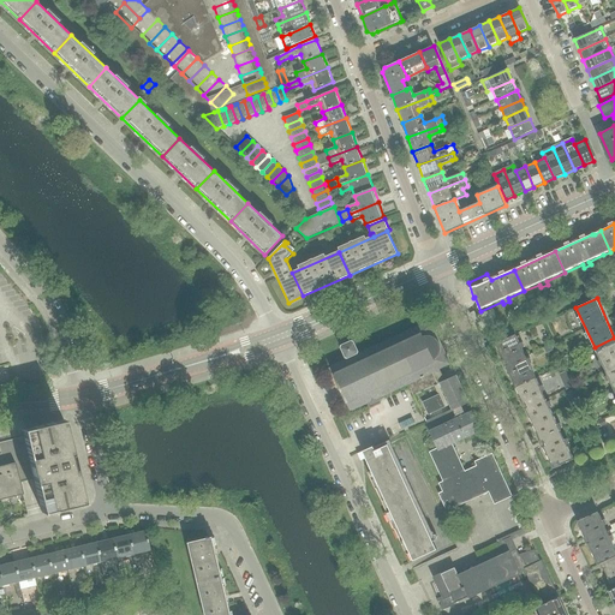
[(378,398),(408,383),(440,369),(451,364),(430,321),(359,353),(353,340),(340,346),(346,359),(330,366),(350,411),(368,402),(370,408),(381,404),(378,398)]
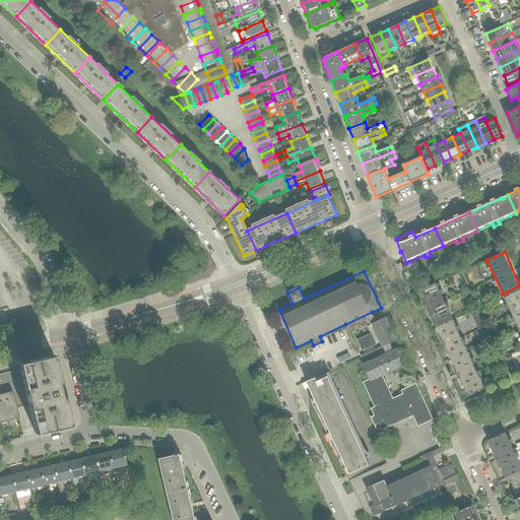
[(452,317),(437,283),(419,291),(435,324),(452,317)]
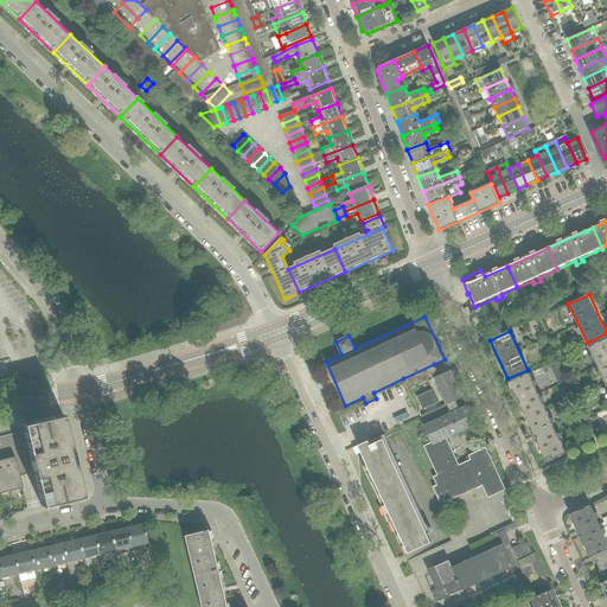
[(606,381),(606,333),(587,343),(605,382),(606,381)]
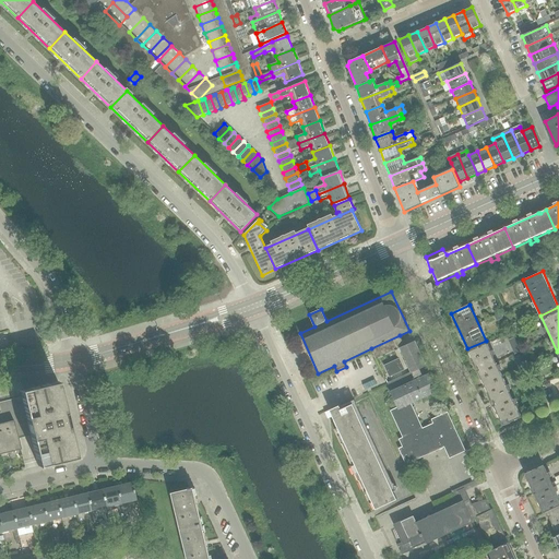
[(411,372),(419,369),(426,366),(415,342),(404,346),(400,335),(371,348),(377,359),(399,348),(411,372)]
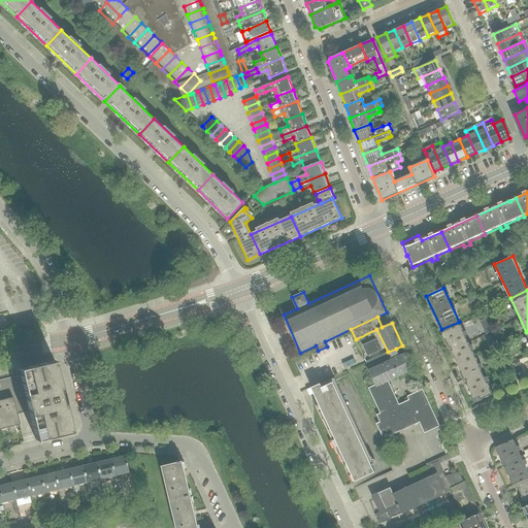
[(441,329),(457,363),(475,356),(459,322),(441,329)]
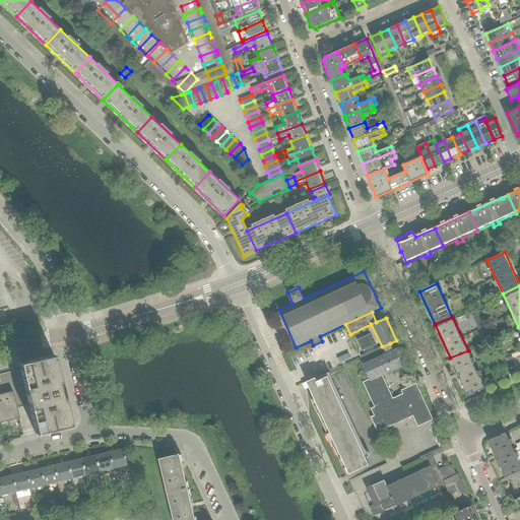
[(376,345),(371,334),(358,340),(363,351),(376,345)]
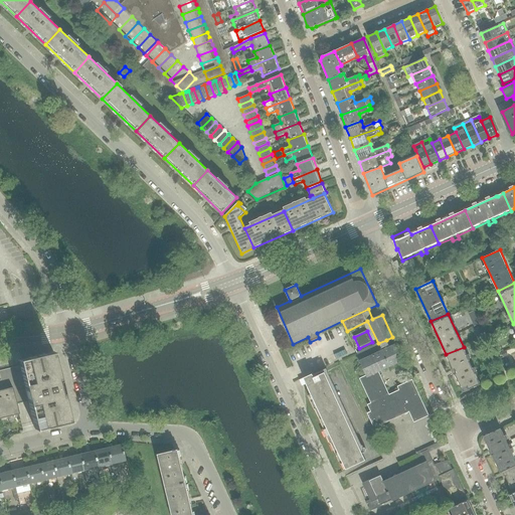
[(395,343),(357,358),(363,376),(360,377),(370,402),(367,403),(370,411),(367,412),(373,426),(410,412),(413,421),(427,415),(413,378),(396,385),(398,389),(388,393),(379,370),(402,361),(395,343)]
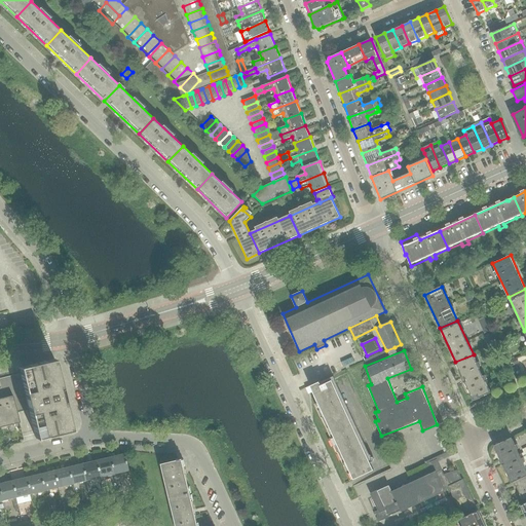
[(455,362),(472,396),(478,392),(480,398),(491,392),(474,354),(455,362)]
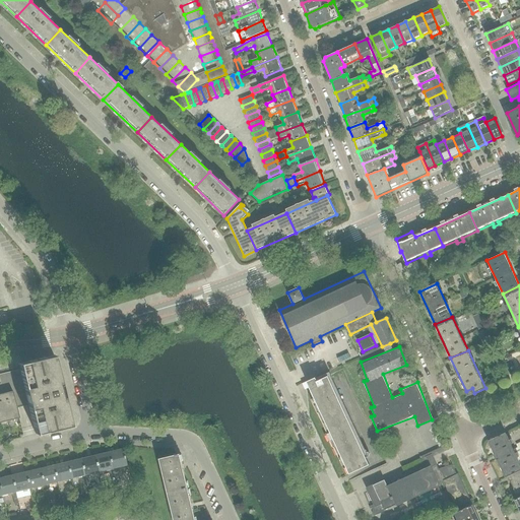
[(0,423),(8,420),(18,418),(23,437),(36,434),(70,426),(64,396),(55,398),(54,391),(48,392),(42,365),(0,374),(0,423)]
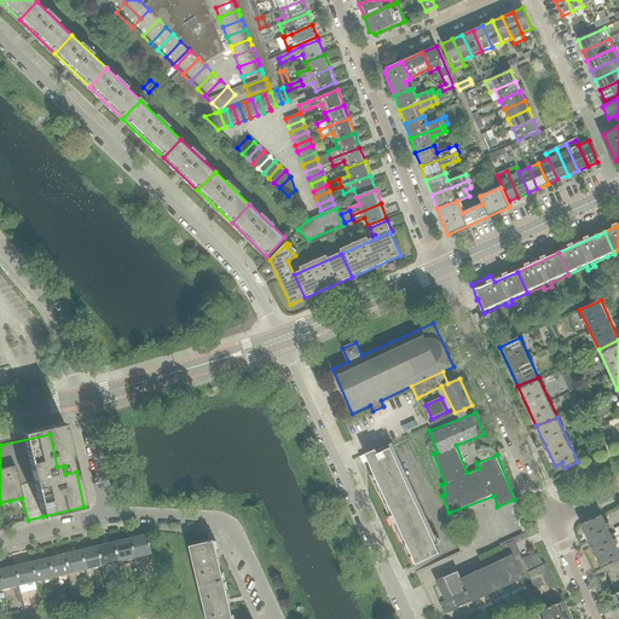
[(371,476),(414,567),(441,555),(392,449),(379,455),(377,450),(366,456),(375,475),(371,476)]
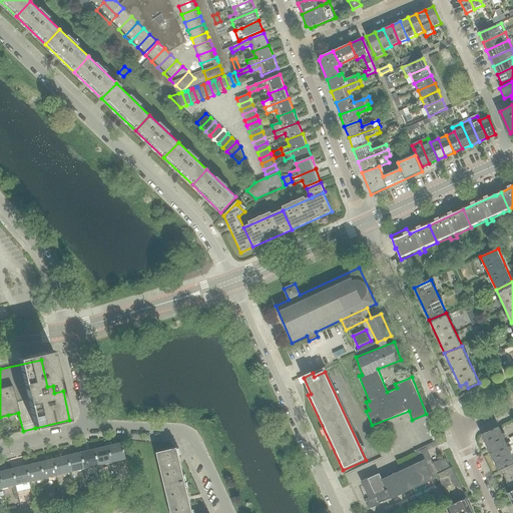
[(512,464),(512,455),(499,427),(482,435),(499,471),(501,470),(512,464)]
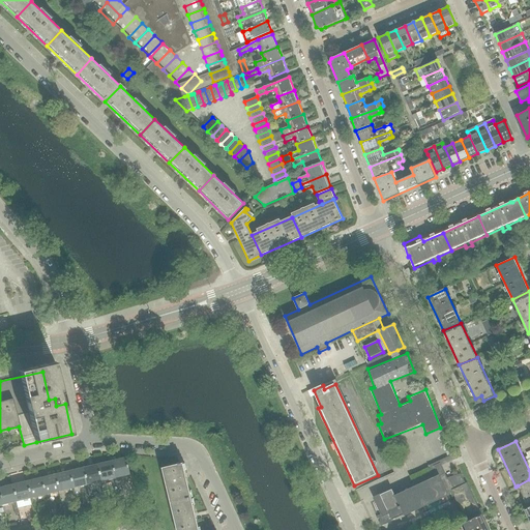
[(455,460),(453,455),(428,467),(430,471),(455,460)]
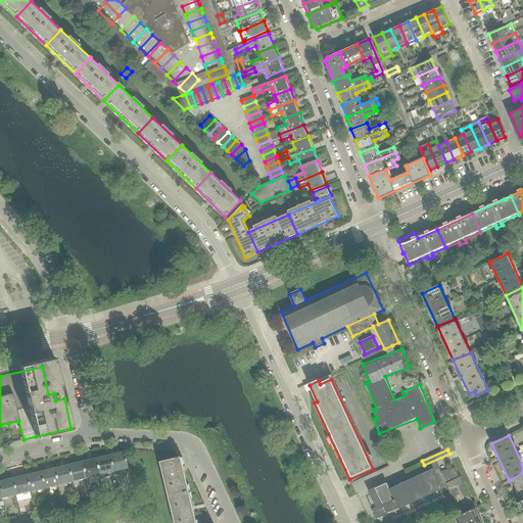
[(110,455),(114,471),(128,468),(124,452),(110,455)]
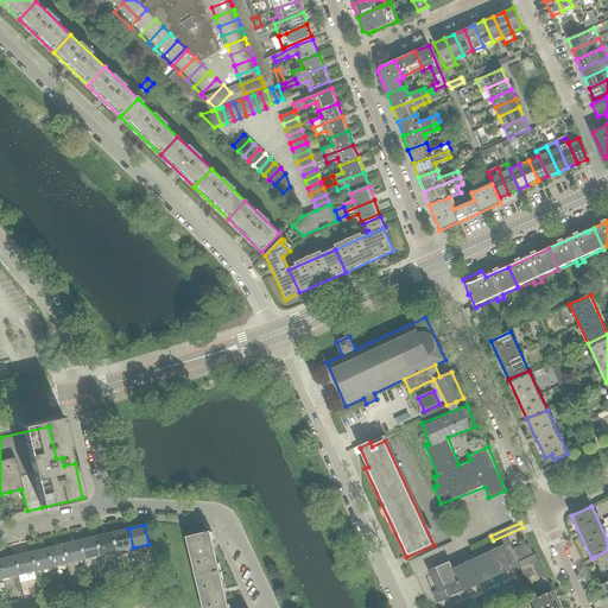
[(116,551),(133,548),(128,529),(112,532),(116,551)]
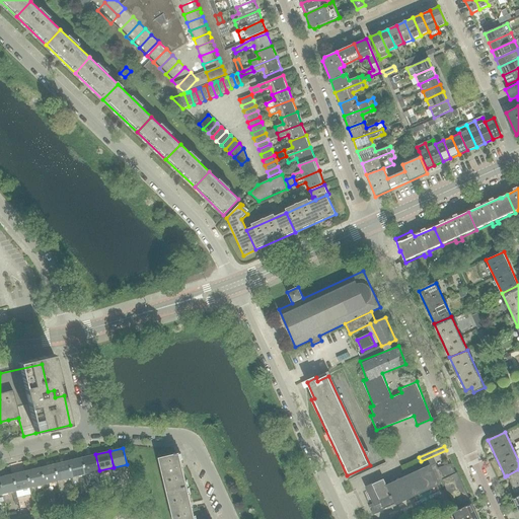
[(168,493),(189,489),(179,453),(160,458),(168,493)]
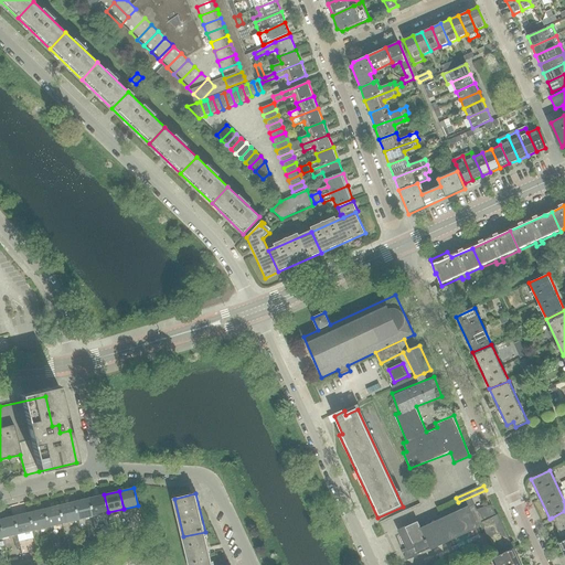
[(93,516),(108,512),(104,494),(88,499),(93,516)]
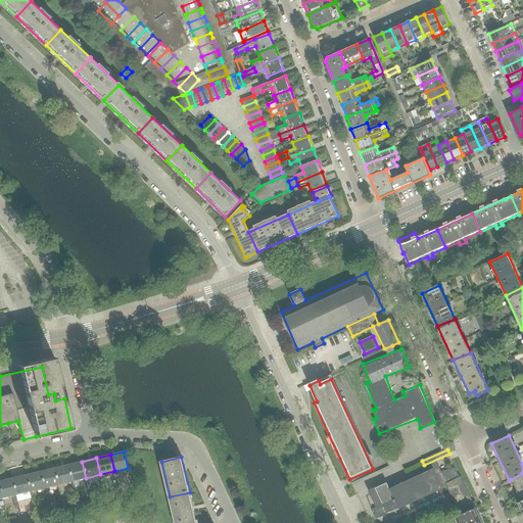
[(68,465),(73,481),(86,478),(82,462),(68,465)]
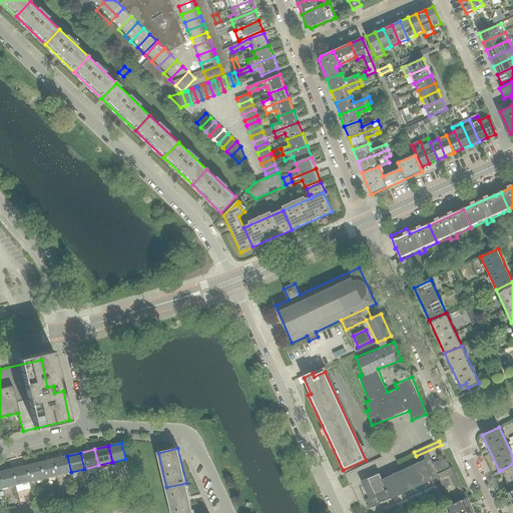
[(57,475),(71,472),(67,456),(53,459),(57,475)]
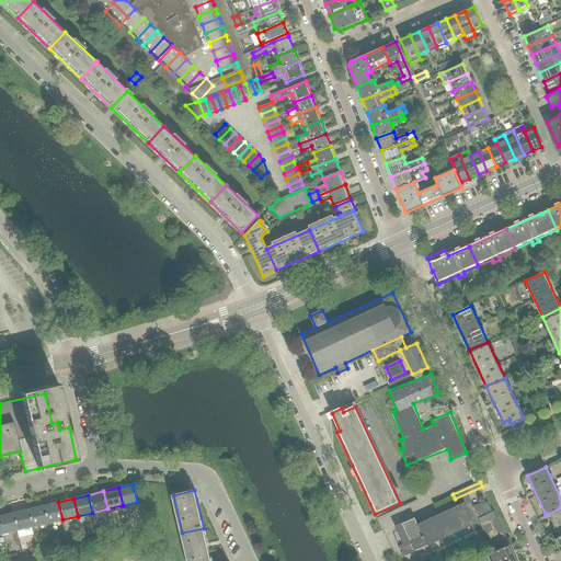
[(43,506),(47,524),(63,519),(58,502),(43,506)]
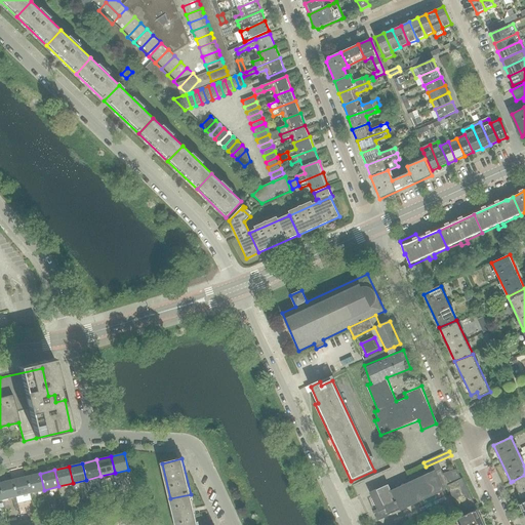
[(475,506),(463,480),(461,481),(457,472),(443,475),(441,470),(392,492),(389,486),(371,493),(379,511),(375,512),(379,522),(445,491),(444,490),(449,488),(460,513),(475,506)]
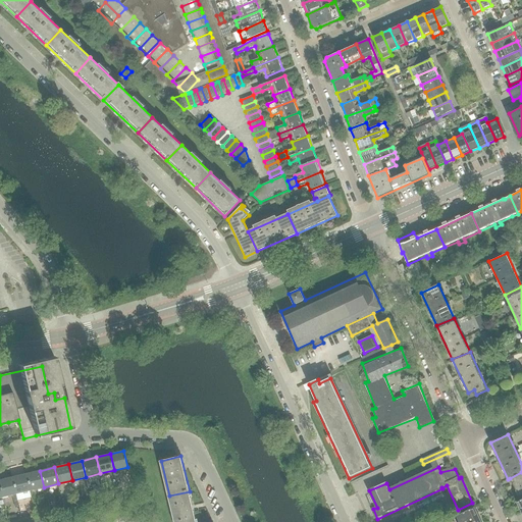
[(30,490),(44,487),(40,471),(25,474),(30,490)]
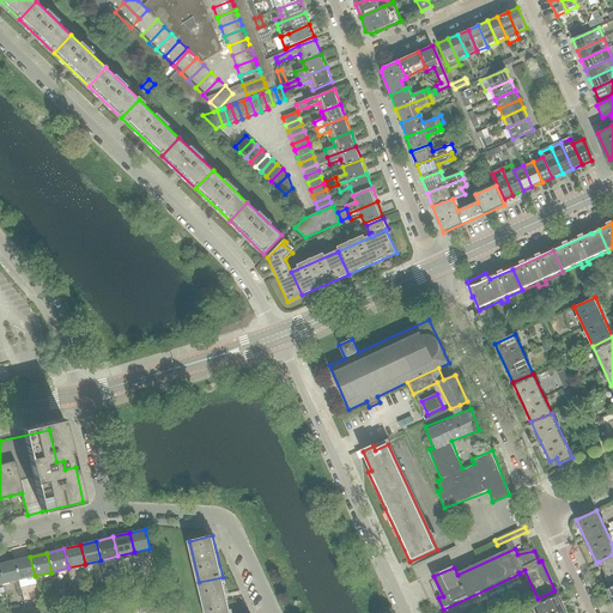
[(612,554),(599,562),(601,568),(610,583),(612,581),(612,554)]
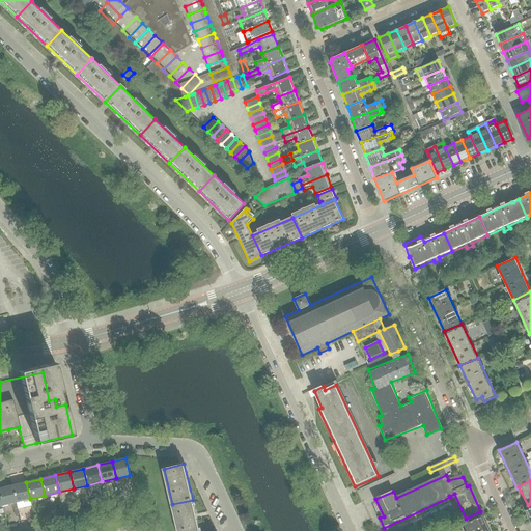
[(16,502),(30,499),(26,482),(11,485),(16,502)]
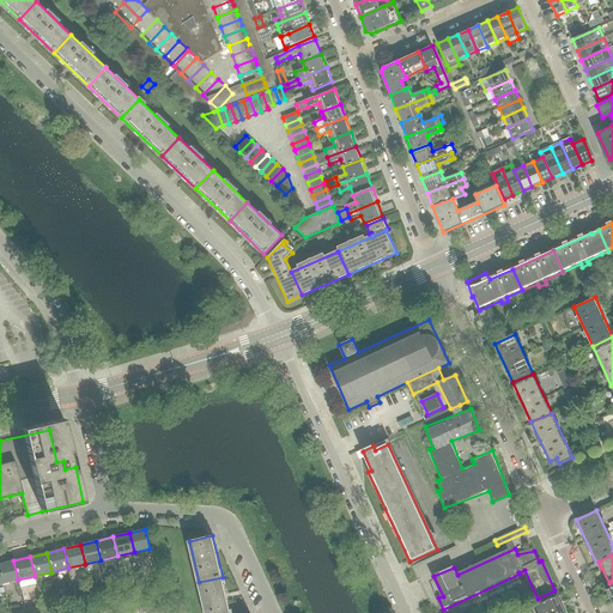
[(0,563),(0,576),(1,584),(18,580),(13,560),(0,563)]
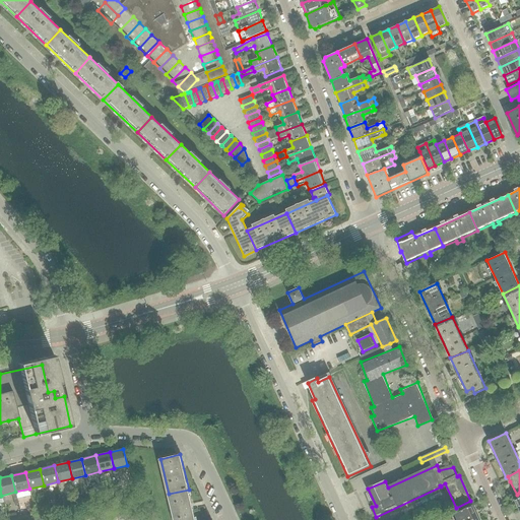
[(196,519),(189,490),(169,494),(175,519),(196,519)]
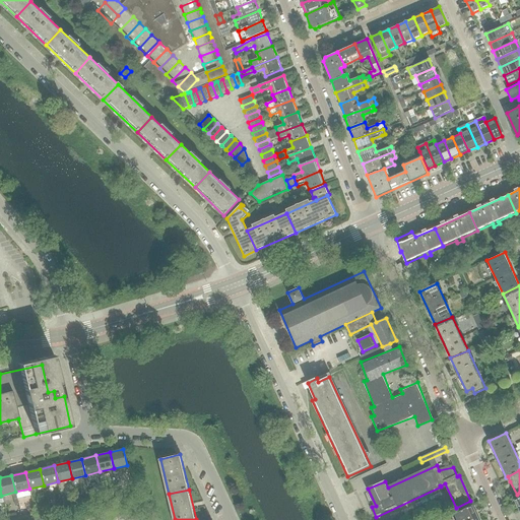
[(83,498),(76,500),(78,507),(84,505),(83,498)]
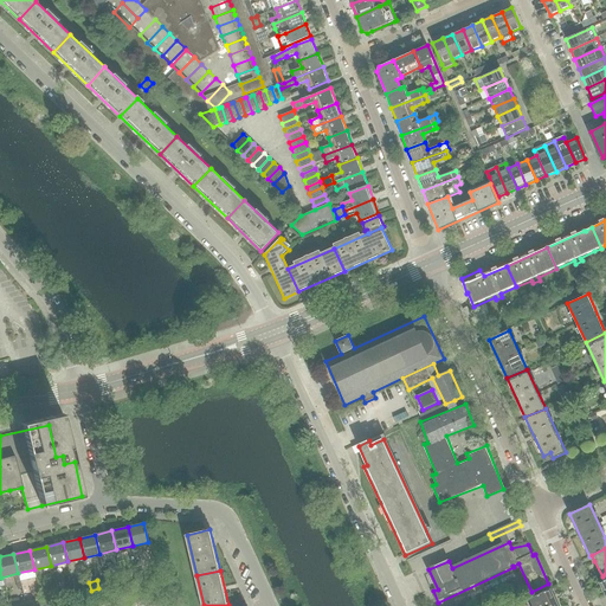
[(86,581),(77,584),(79,594),(89,592),(86,581)]
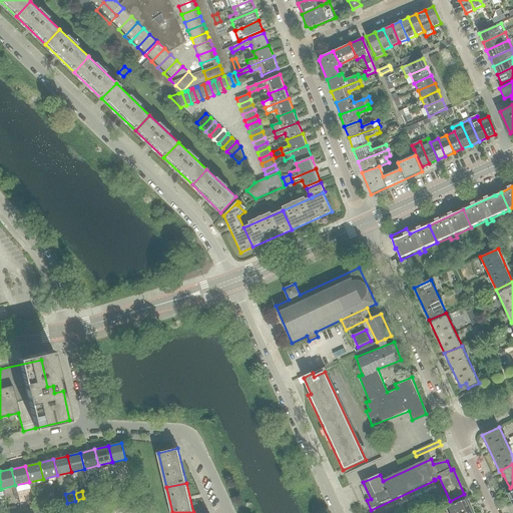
[(473,512),(466,498),(449,506),(452,512),(451,512),(473,512)]
